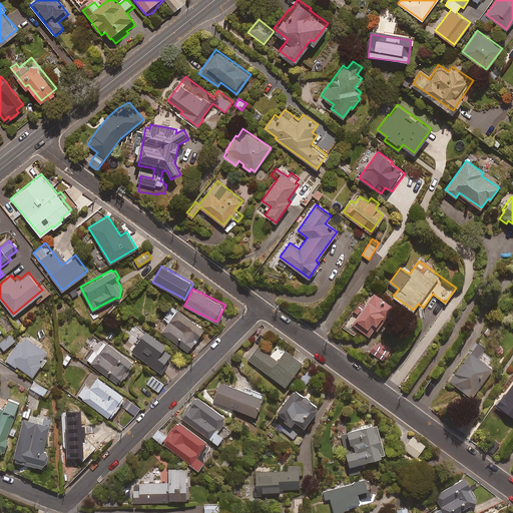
[(354,310),(357,312),(345,327),(354,334),(359,328),(370,336),(375,330),(378,332),(386,321),(381,317),(390,305),(374,292),(362,308),(358,305),(354,310)]
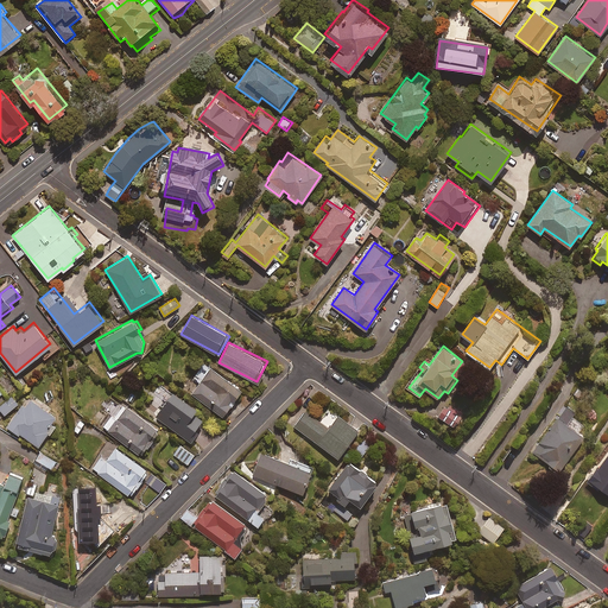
[(241,388),(204,361),(192,378),(200,382),(191,393),(222,415),(241,388)]
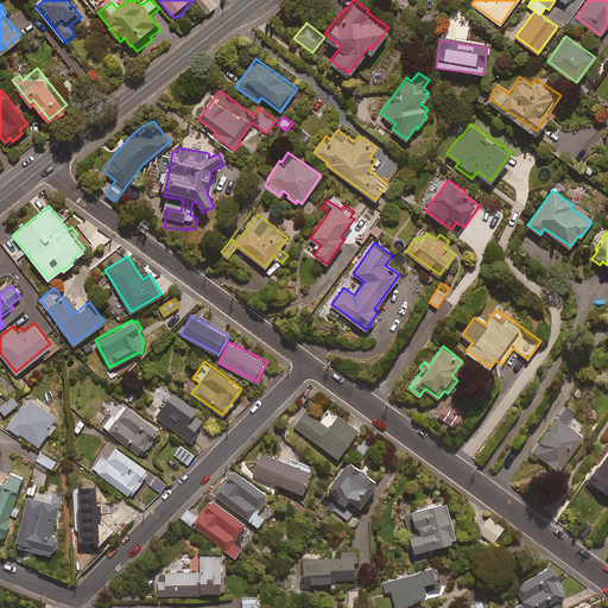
[(196,405),(172,388),(154,415),(191,439),(198,429),(195,426),(202,417),(192,410),(196,405)]
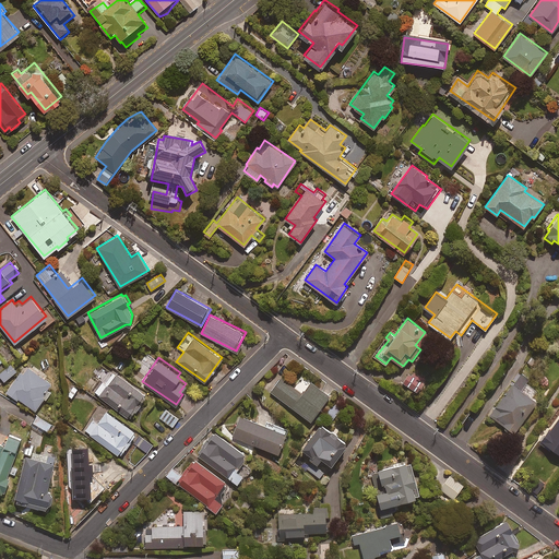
[(16,370),(10,364),(0,372),(0,376),(4,381),(16,370)]
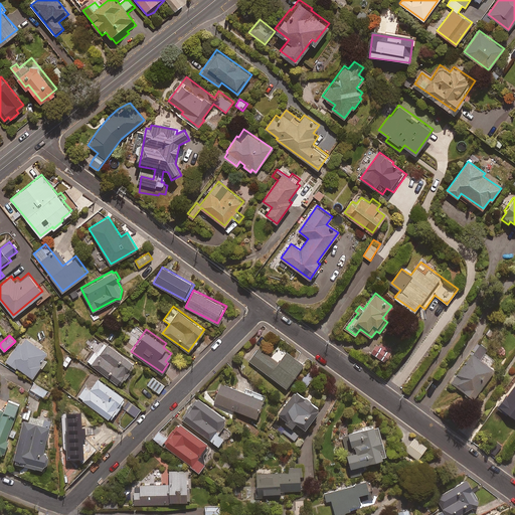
[(42,357),(46,351),(42,349),(44,347),(31,337),(30,339),(25,336),(23,339),(22,338),(6,361),(15,367),(16,366),(32,377),(40,365),(42,367),(47,360),(42,357)]
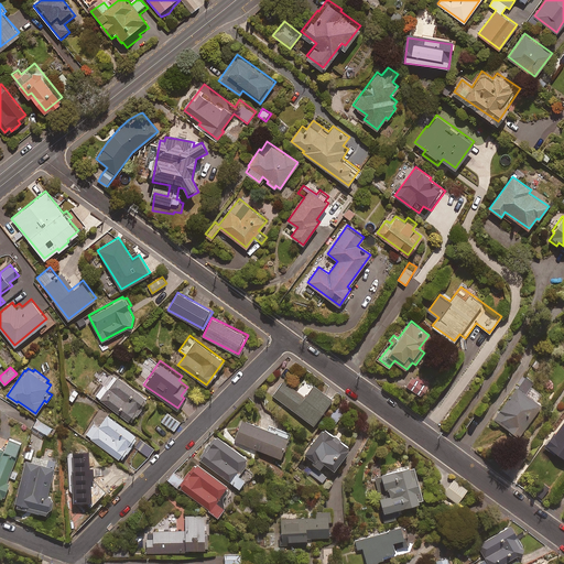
[(106,387),(102,384),(95,396),(131,421),(149,397),(116,372),(106,387)]
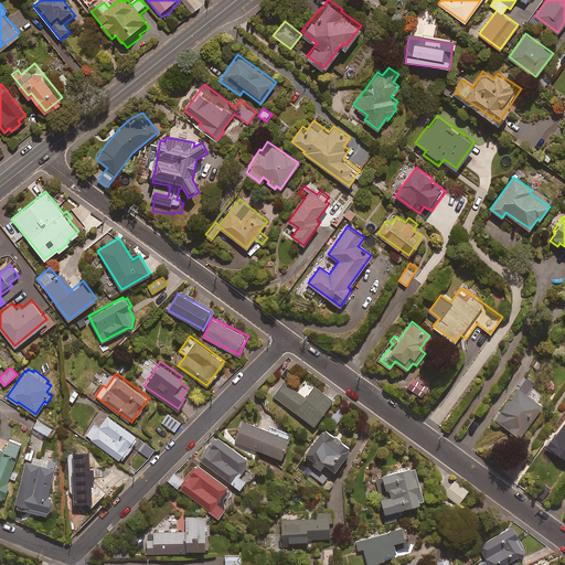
[(428,385),(414,375),(406,386),(420,396),(428,385)]
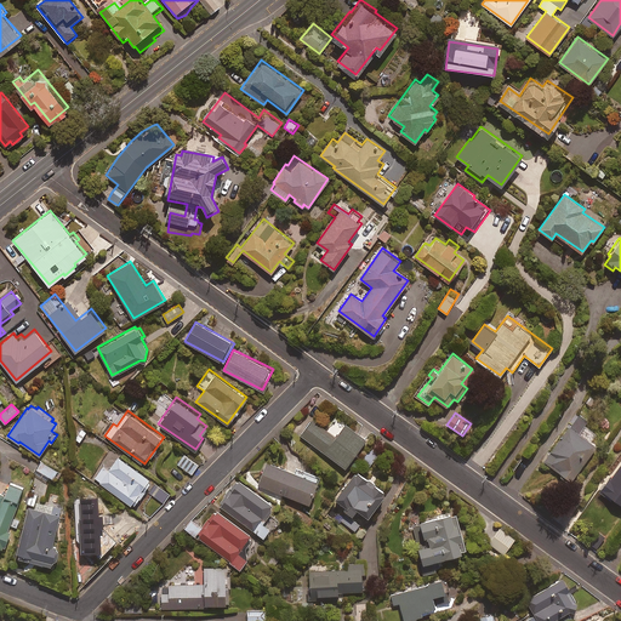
[(587,420),(576,412),(543,460),(570,478),(594,443),(577,432),(587,420)]
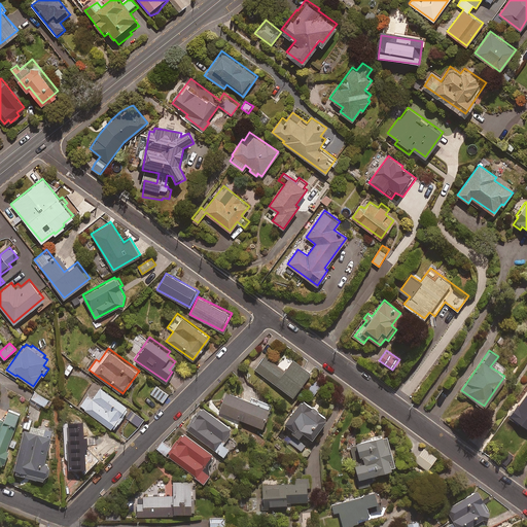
[(292,358),(285,370),(265,356),(255,369),(293,396),(311,372),(292,358)]
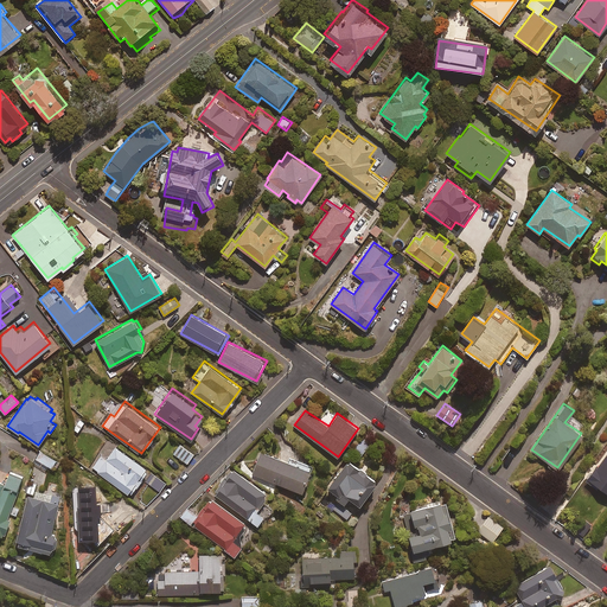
[(522,449),(512,442),(502,459),(511,465),(522,449)]
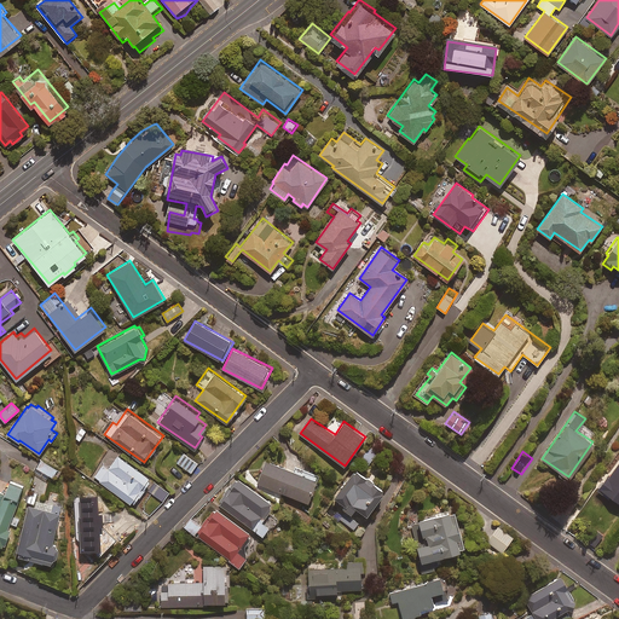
[(197,463),(184,452),(177,462),(191,473),(197,463)]
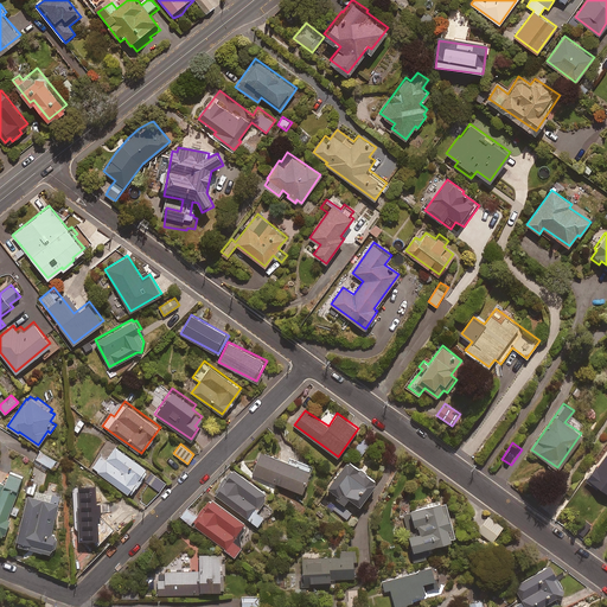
[(148,470),(115,445),(104,459),(100,455),(91,466),(131,494),(148,470)]
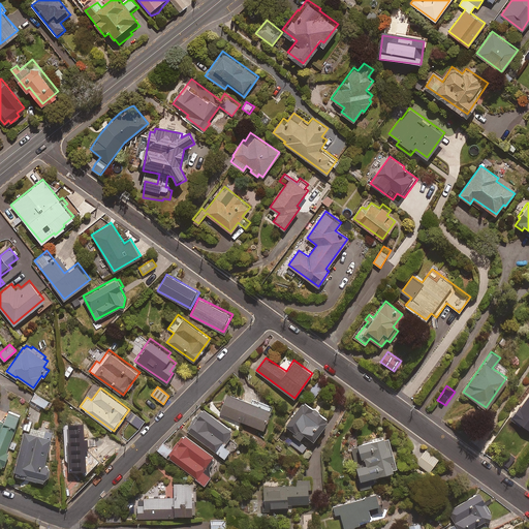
[(528,392),(512,414),(528,427),(528,392)]
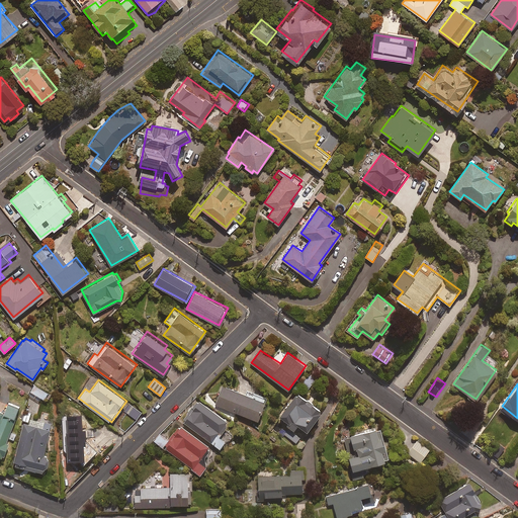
[(42,389),(33,384),(30,392),(38,396),(42,389)]
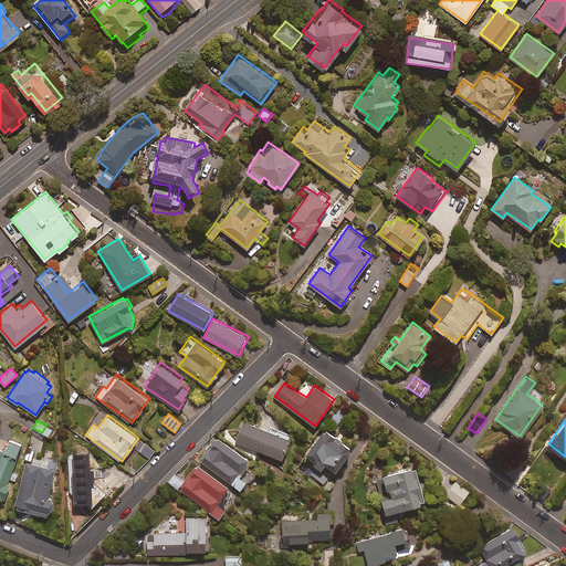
[(290,437),(243,420),(236,441),(282,459),(290,437)]
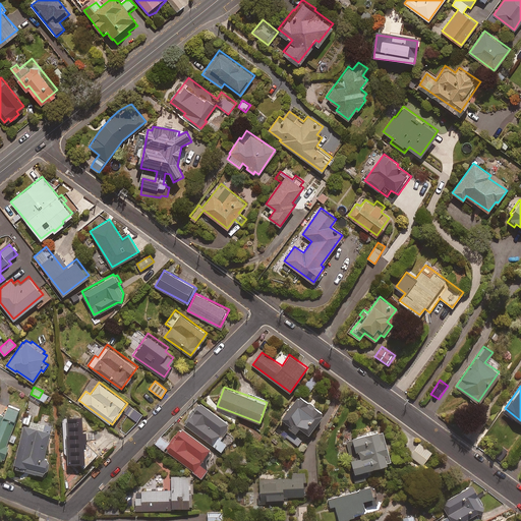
[(288,425),(297,432),(302,427),(307,431),(325,409),(300,391),(281,416),(290,423),(288,425)]
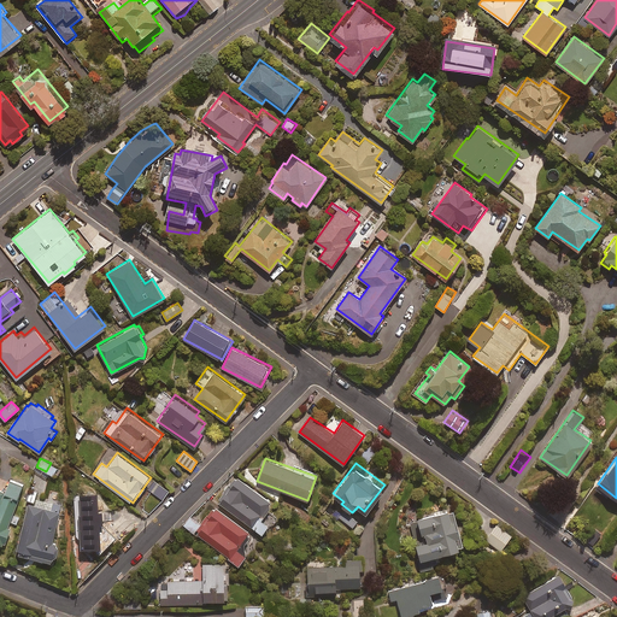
[(271,500),(236,475),(218,500),(262,532),(268,523),(259,517),(271,500)]
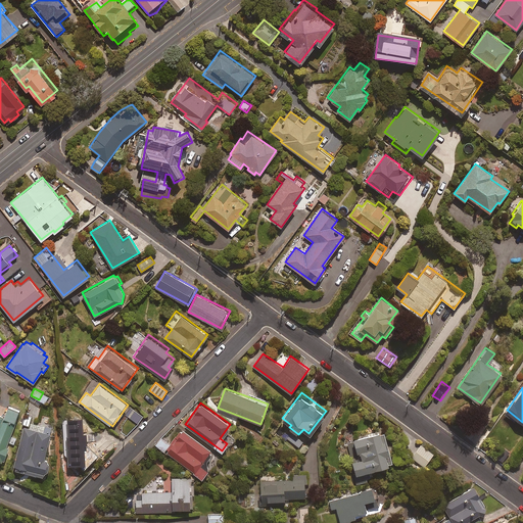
[(20,410),(7,403),(3,415),(0,413),(0,459),(3,461),(8,446),(6,445),(20,410)]
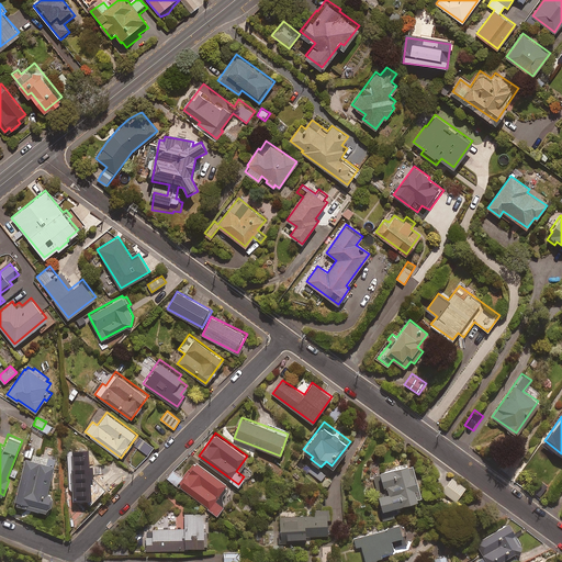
[(154,448),(142,439),(136,447),(147,456),(154,448)]
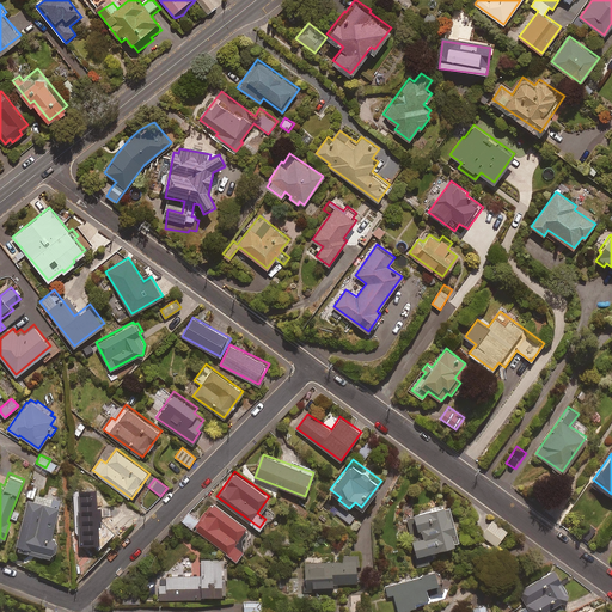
[(73,491),(73,525),(97,549),(112,532),(98,514),(98,493),(73,491)]
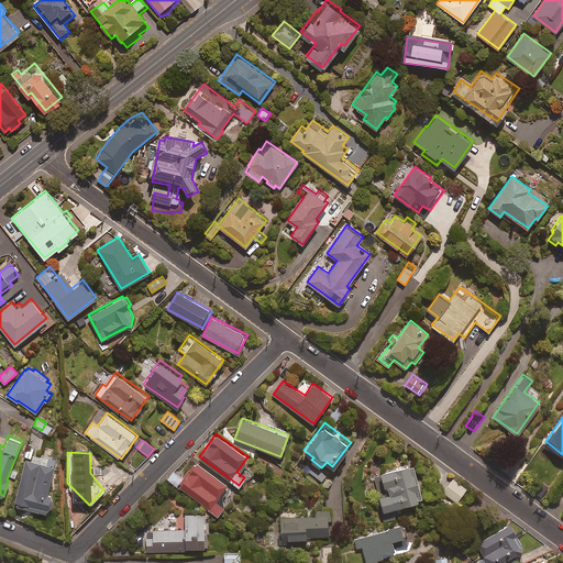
[(15,505),(47,512),(48,506),(51,507),(54,495),(47,494),(55,460),(31,454),(29,460),(26,459),(15,505)]
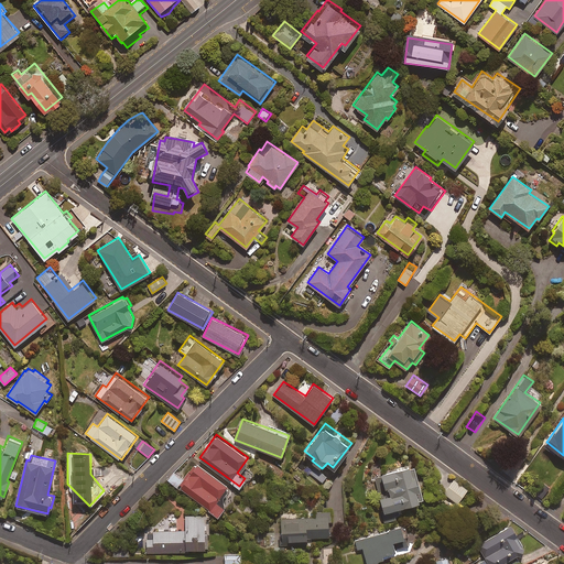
[(177,487),(179,486),(209,508),(208,510),(217,516),(225,506),(217,501),(229,485),(196,462),(183,479),(174,472),(167,479),(177,487)]
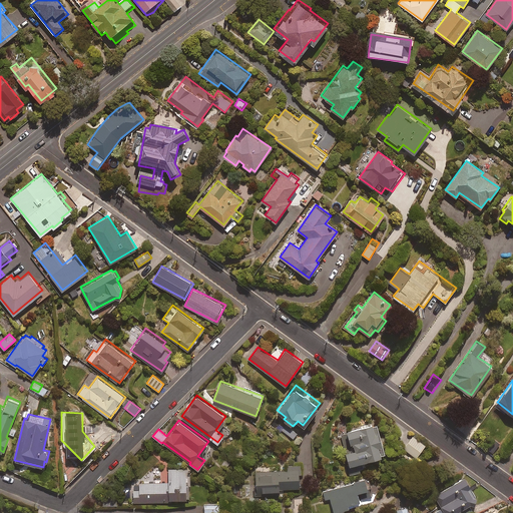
[(342,434),(349,461),(345,462),(349,476),(362,472),(361,468),(365,467),(364,460),(380,456),(380,454),(386,452),(377,420),(346,428),(348,433),(342,434)]
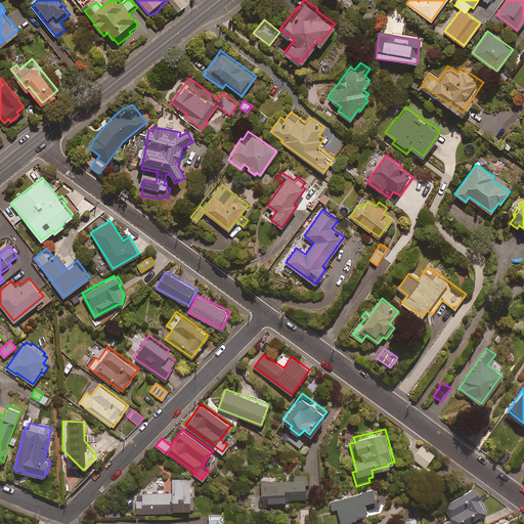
[(286,442),(294,446),(295,444),(300,447),(303,441),(291,434),(286,442)]
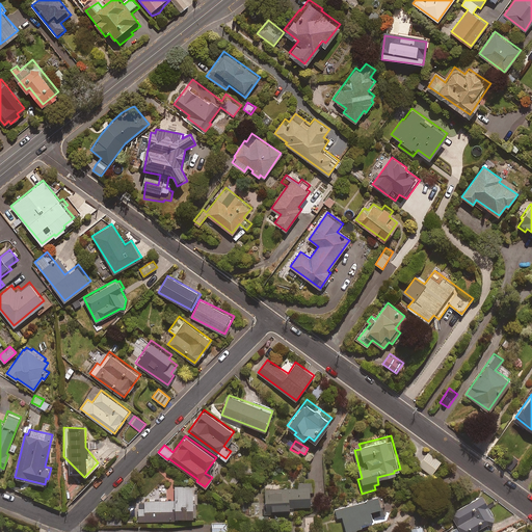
[(440,459),(427,451),(418,463),(430,472),(440,459)]
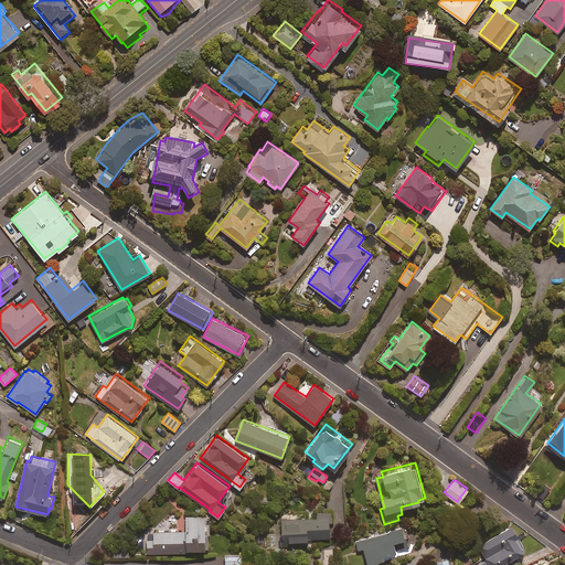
[(291,540),(306,539),(307,546),(312,546),(312,537),(330,536),(329,511),(316,512),(316,516),(280,519),(281,545),(291,545),(291,540)]
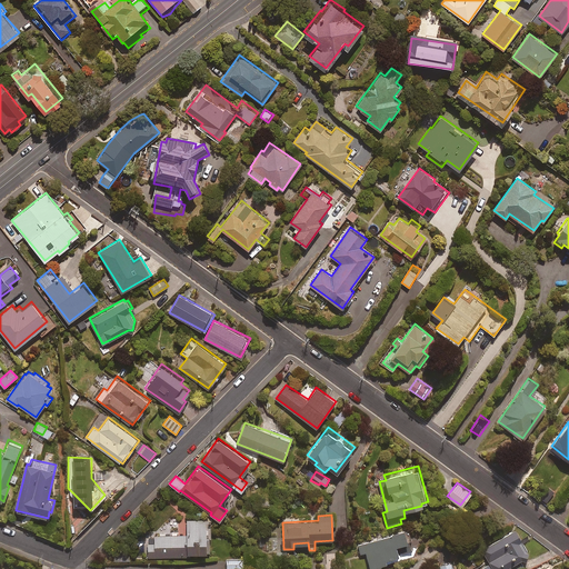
[(206,519),(183,520),(185,533),(146,536),(147,557),(188,555),(188,551),(211,550),(210,538),(207,538),(206,519)]
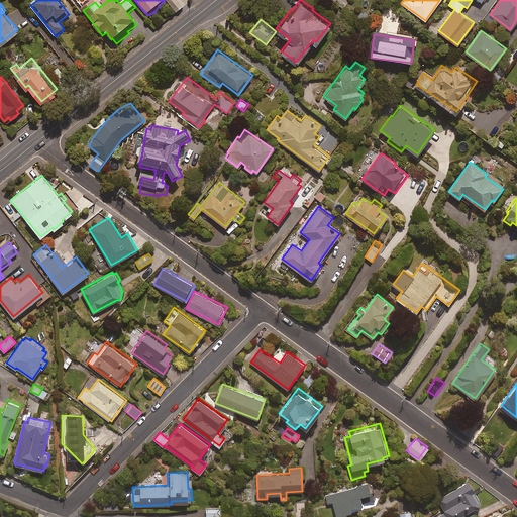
[(438,497),(446,510),(437,515),(438,516),(462,516),(484,505),(469,479),(438,497)]
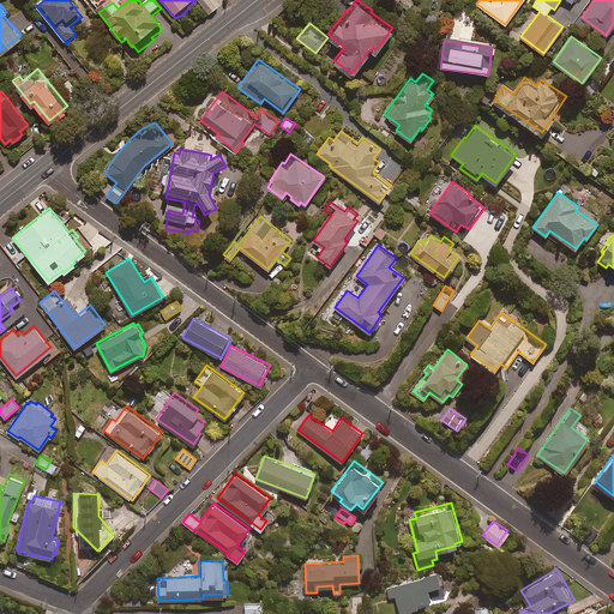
[(443,575),(438,577),(435,570),(386,588),(390,597),(395,595),(401,613),(417,607),(416,602),(431,597),(432,602),(445,597),(443,589),(447,588),(443,575)]
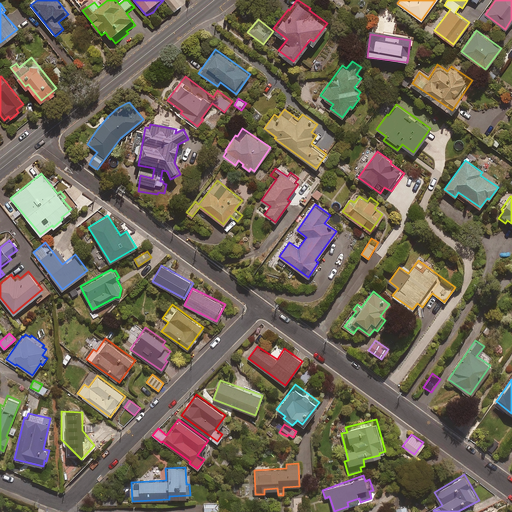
[(117,504),(116,495),(102,496),(103,505),(117,504)]
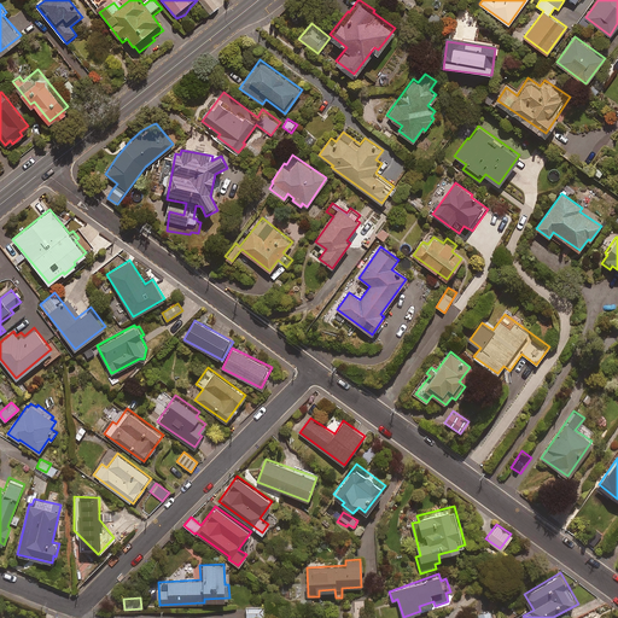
All buildings are outlined.
